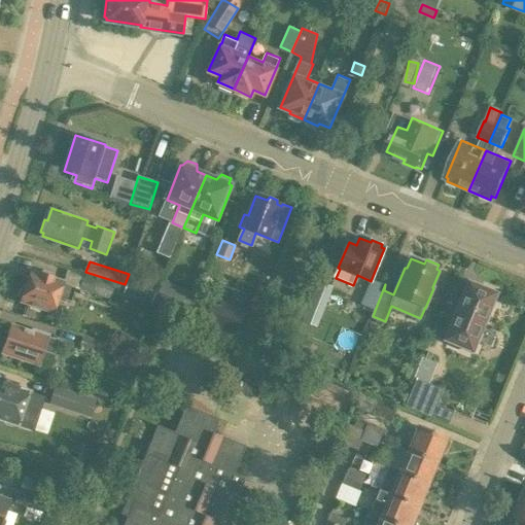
[(23,300),(22,302),(56,313),(56,311),(60,312),(63,302),(67,303),(68,300),(72,302),(76,289),(65,285),(66,282),(32,270),(27,285),(23,286),(20,295),(23,300)]
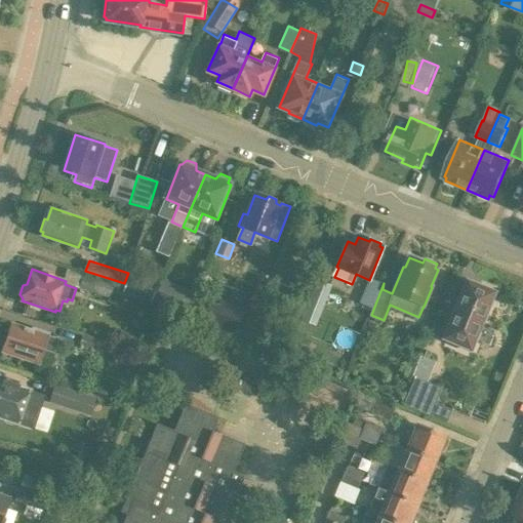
[(147,273),(145,278),(131,273),(123,291),(152,303),(161,279),(147,273)]
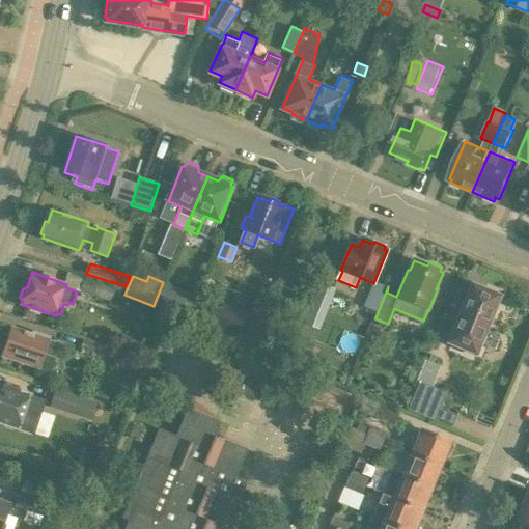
[(112,301),(116,288),(85,278),(81,291),(112,301)]
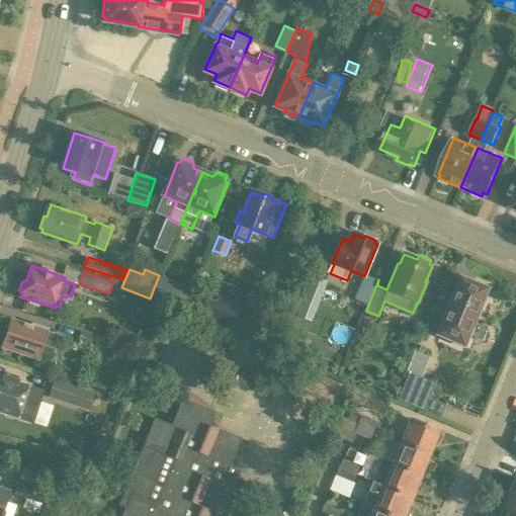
[(327,281),(316,277),(314,276),(296,316),(313,321),(320,299),(327,281)]
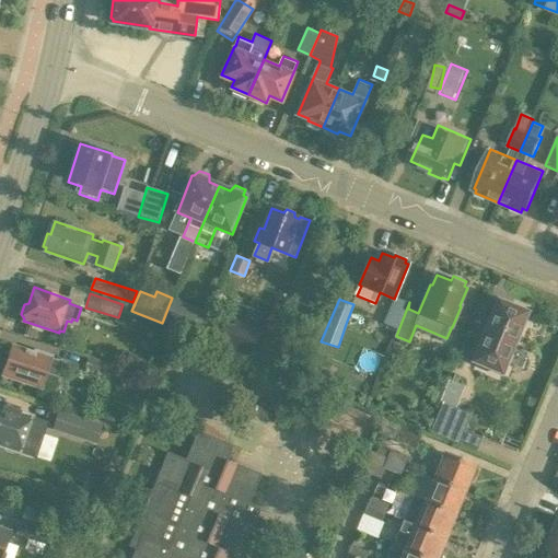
[(481,338),(484,338),(474,361),(490,368),(489,370),(503,375),(509,362),(507,361),(527,312),(500,301),(491,322),(488,322),(481,338)]
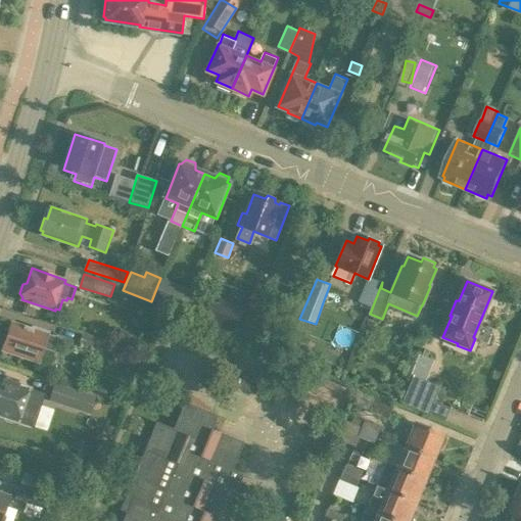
[(160,284),(154,299),(187,314),(193,298),(160,284)]
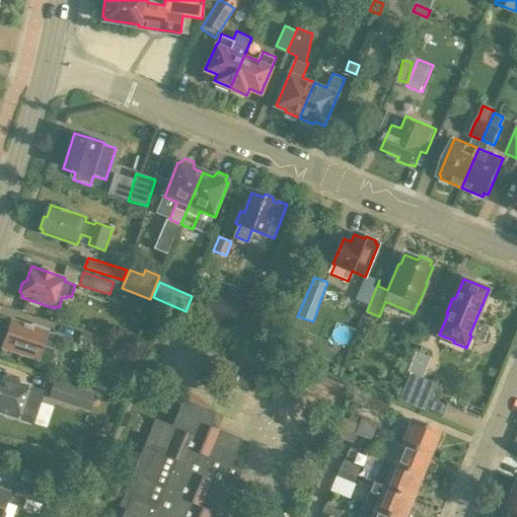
[(234,311),(206,299),(199,314),(227,326),(234,311)]
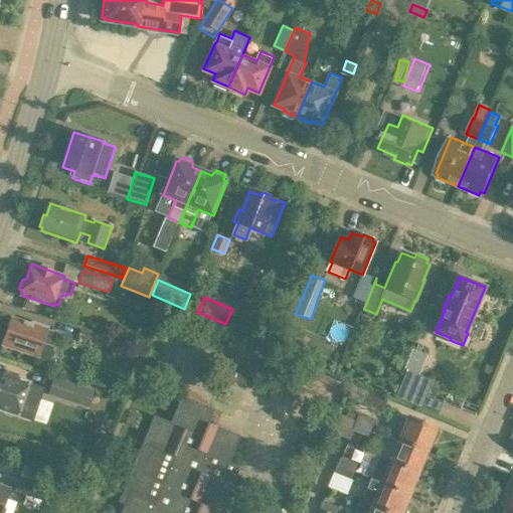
[(4,344),(40,356),(44,344),(54,347),(58,333),(50,330),(51,327),(32,320),(31,324),(13,317),(9,329),(5,331),(3,338),(5,341),(4,344)]
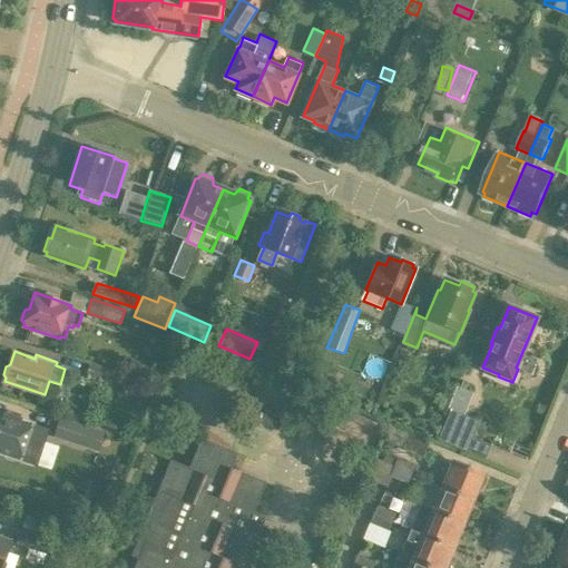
[(101,365),(91,362),(87,374),(98,378),(101,365)]
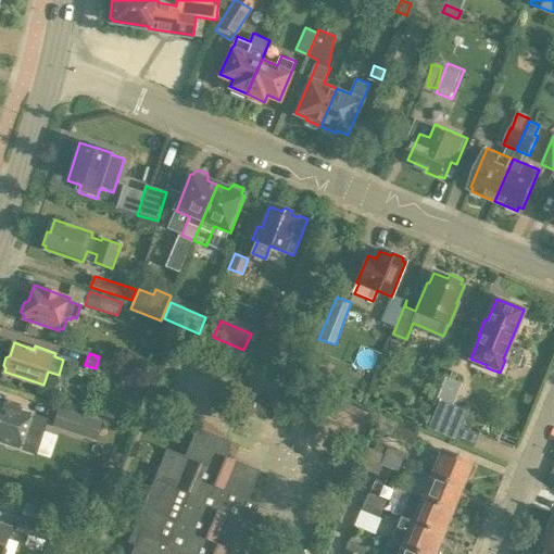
[(256,411),(274,418),(278,406),(261,399),(256,411)]
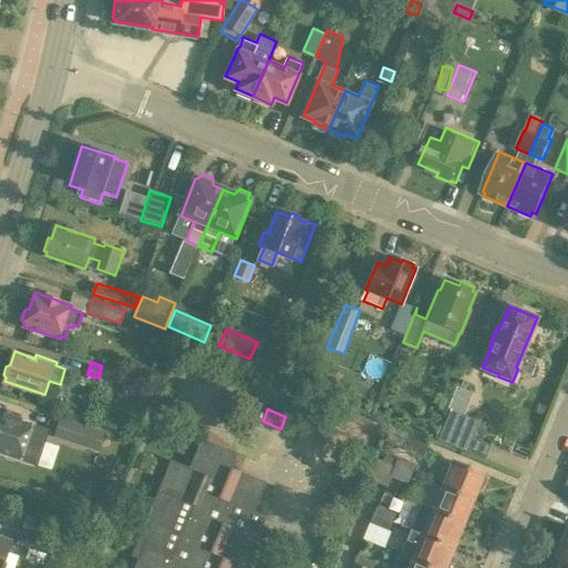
[(0,451),(18,458),(33,462),(45,428),(29,423),(30,422),(18,418),(3,412),(3,413),(0,412),(0,451)]
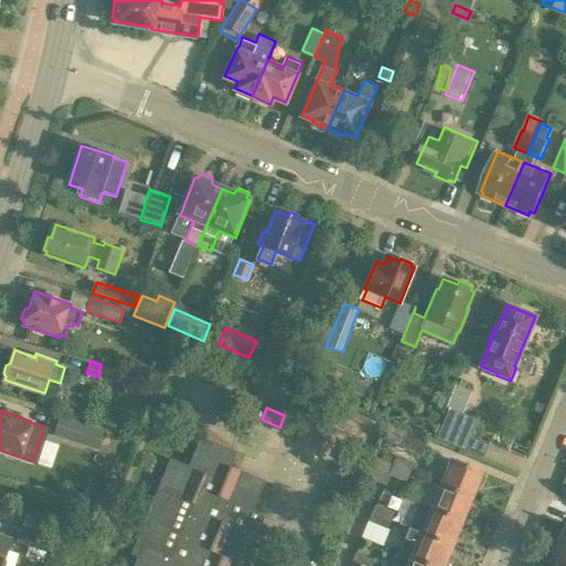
[(60,415),(54,433),(76,440),(81,422),(60,415)]
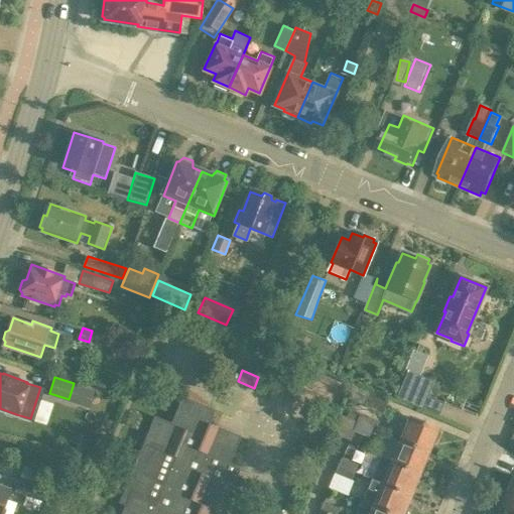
[(353,386),(348,397),(381,411),(386,400),(353,386)]
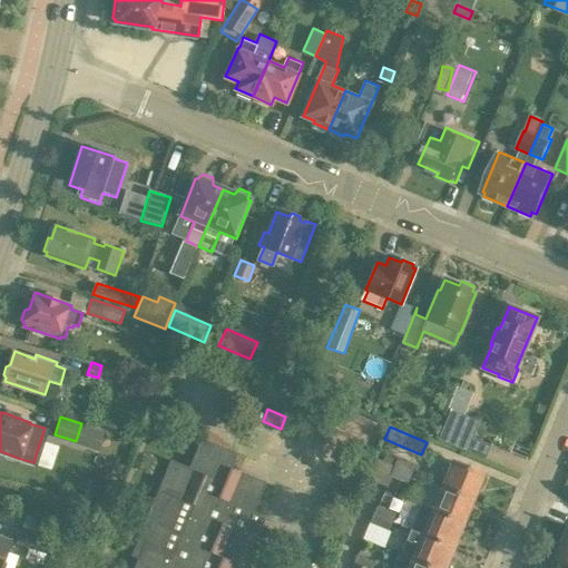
[(464,434),(443,427),(438,440),(459,449),(464,434)]
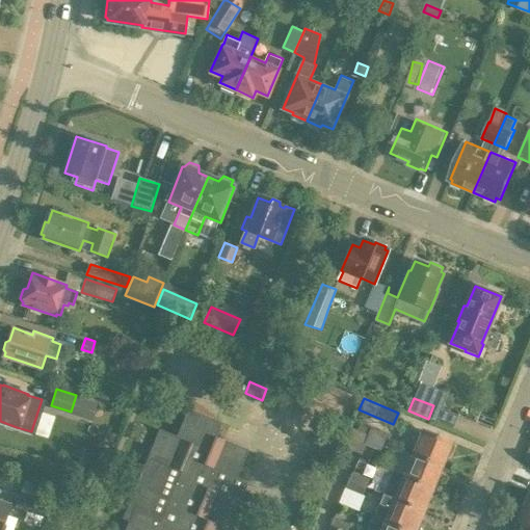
[(235,529),(230,528),(242,499),(246,501),(250,492),(246,489),(249,481),(238,477),(249,449),(217,435),(223,422),(190,408),(179,435),(161,428),(124,518),(130,521),(126,529),(235,529)]
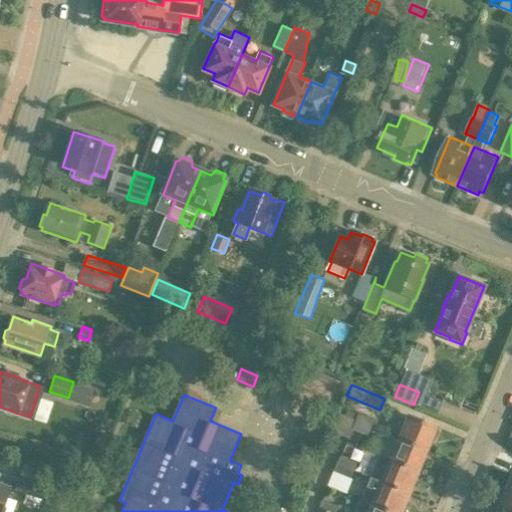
[(348,409),(345,416),(355,420),(371,426),(375,418),(359,411),(358,413),(348,409)]
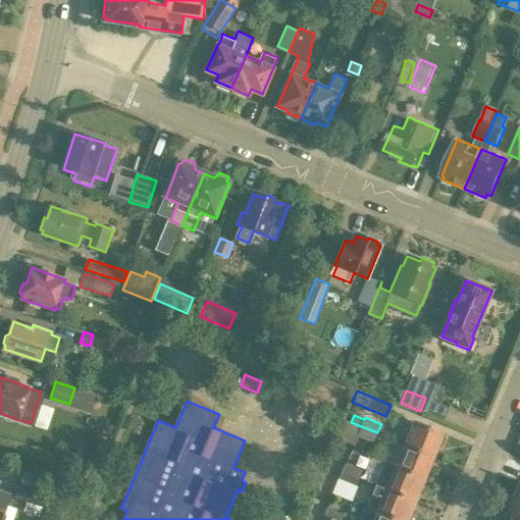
[(417,422),(408,446),(435,457),(445,433),(417,422)]
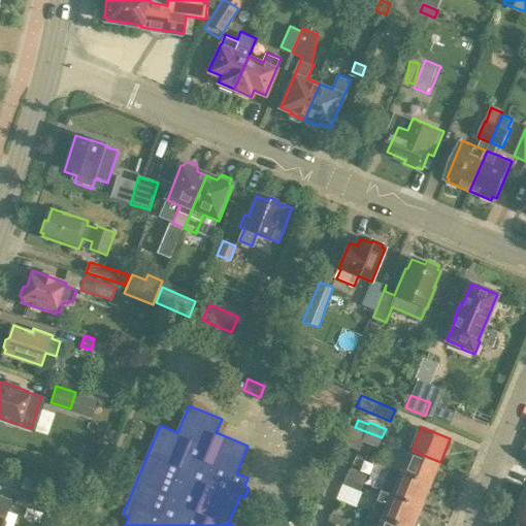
[(365,431),(362,439),(379,446),(382,437),(365,431)]
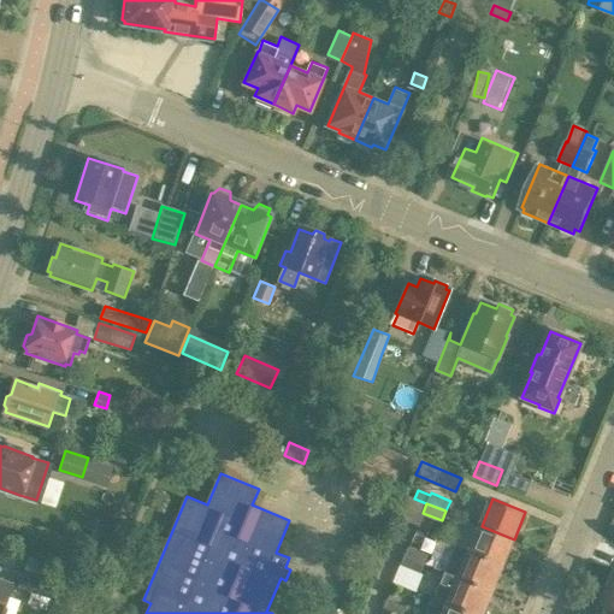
[(482,526),(471,551),(503,565),(514,539),(482,526)]
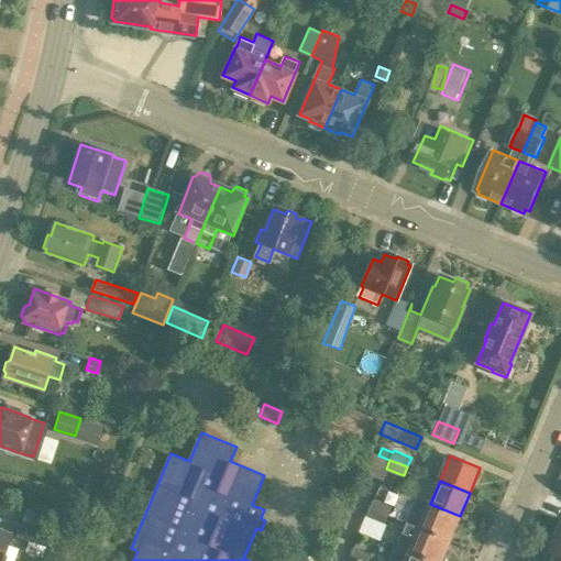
[(418,498),(408,523),(450,540),(460,516),(430,504),(418,498)]
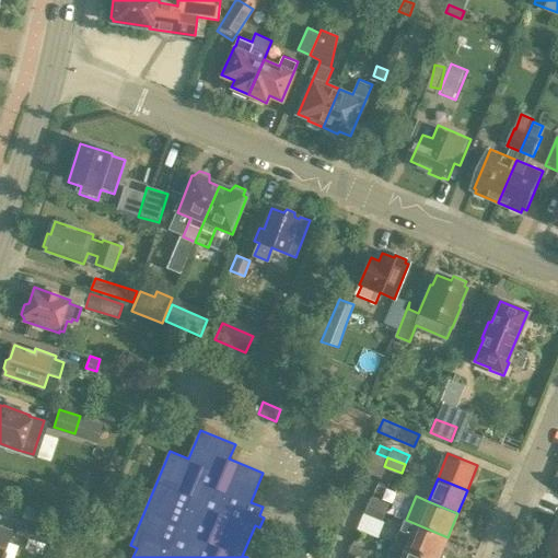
[(375,497),(371,506),(390,513),(393,503),(375,497)]
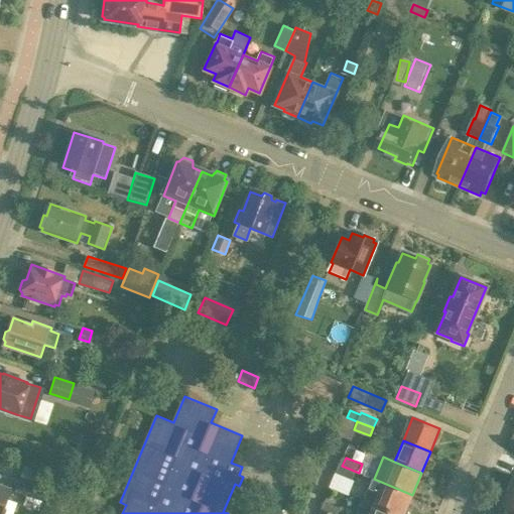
[(355,481),(359,473),(342,466),(339,474),(355,481)]
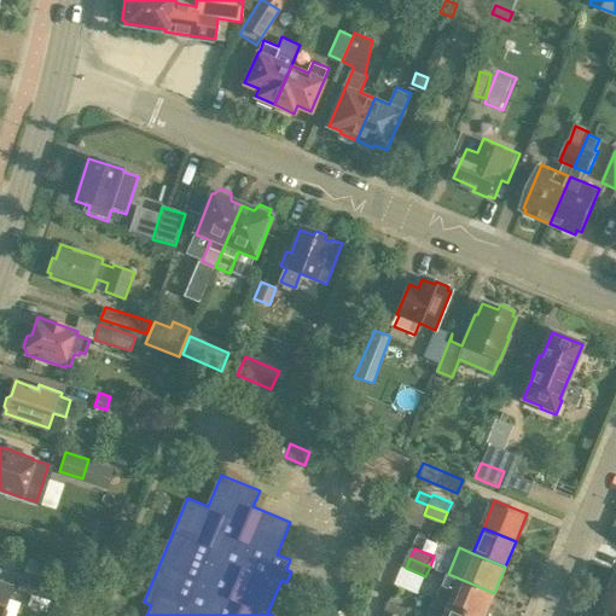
[(25,570),(18,590),(33,593),(29,605),(47,611),(57,581),(25,570)]
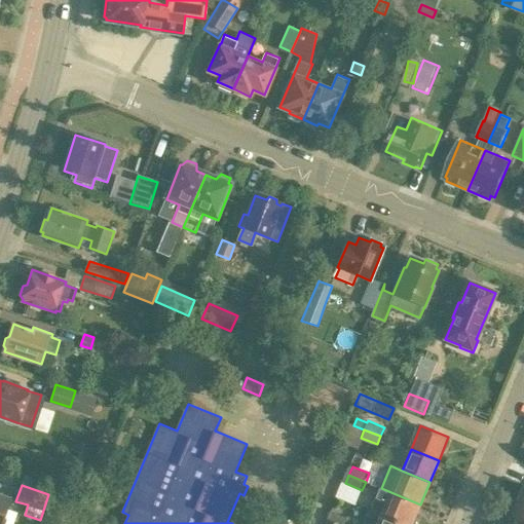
[(405,523),(411,523),(420,504),(381,488),(372,510),(405,523)]
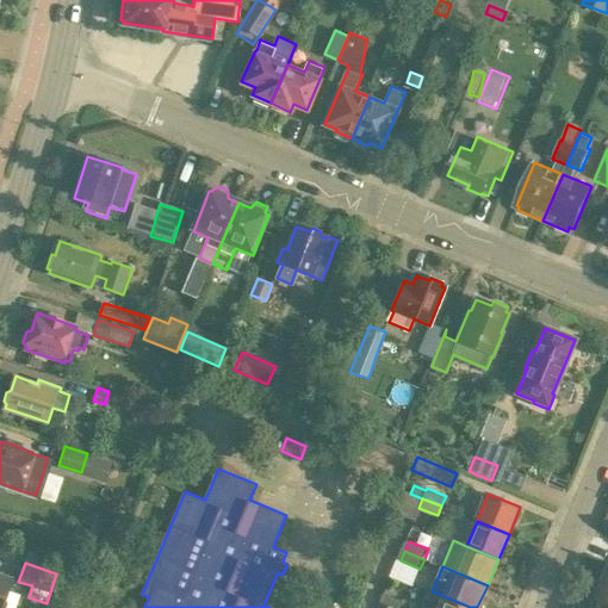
[(607,570),(596,595),(607,599),(607,570)]
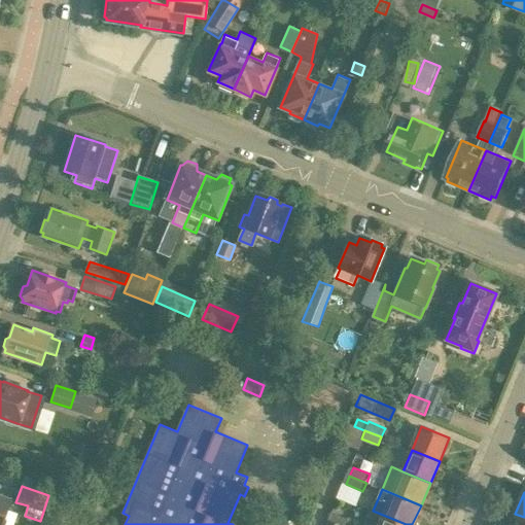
[(0,496),(0,524),(1,524),(10,500),(0,496)]
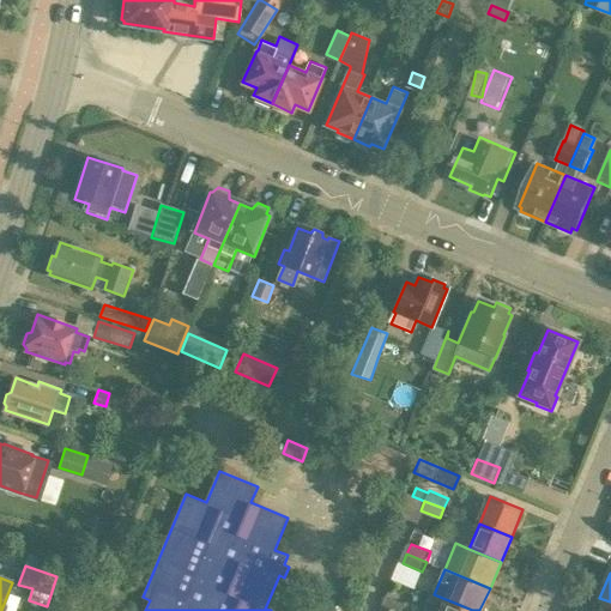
[(388,594),(385,604),(401,610),(403,610),(407,603),(388,594)]
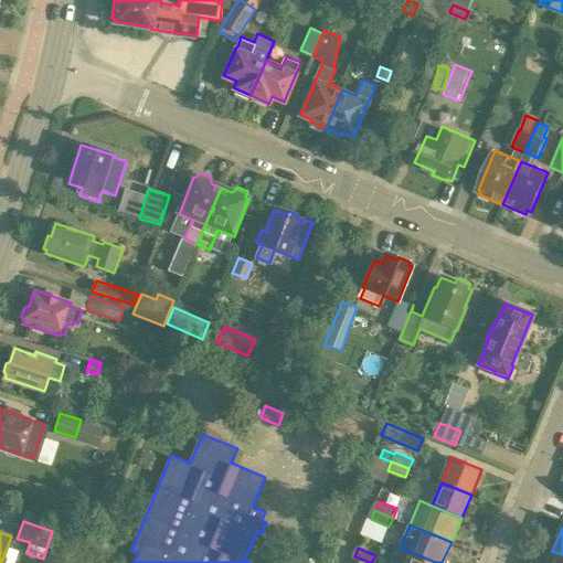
[(391,562),(435,562),(400,548),(399,548),(391,562)]
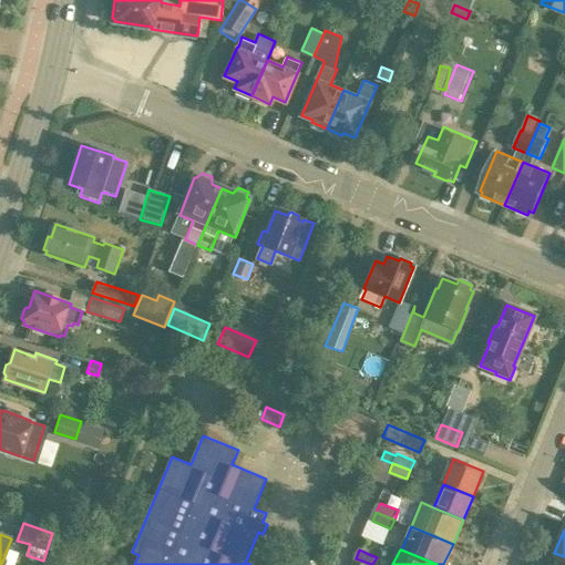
[(564,556),(554,553),(548,564),(564,564),(564,556)]
